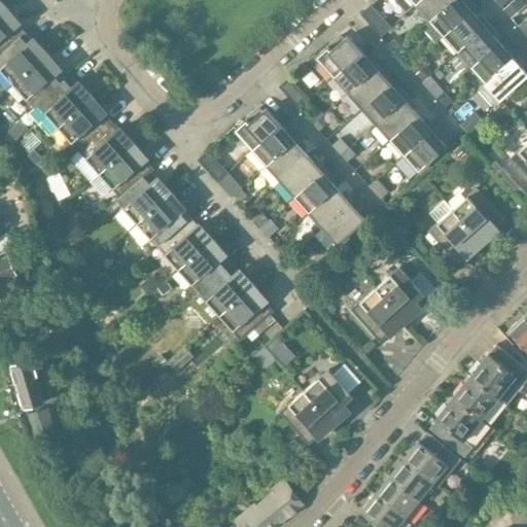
[(394,0),(407,12),(416,4),(420,0),(394,0)]
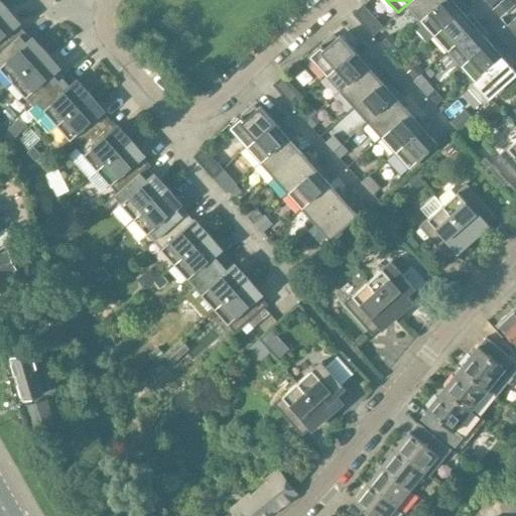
[(411,0),(407,4),(420,20),(441,0),(411,0)]
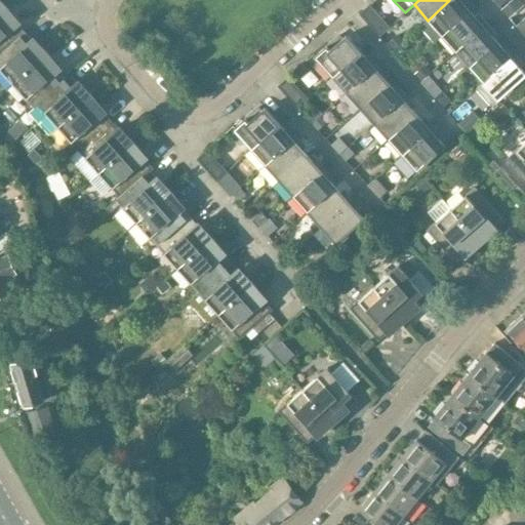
[(434,42),(442,36),(470,11),(460,1),(460,0),(449,0),(428,21),(420,27),(434,42)]
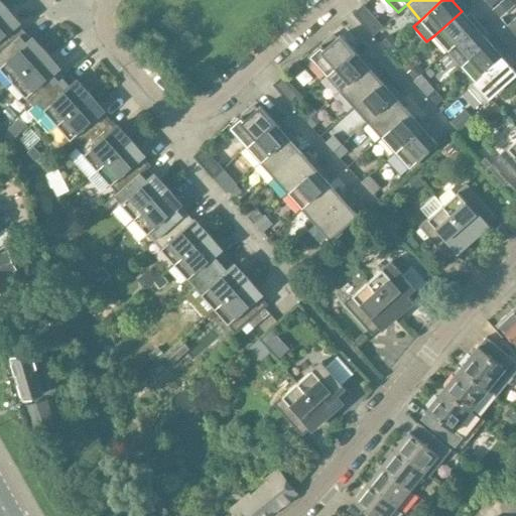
[(515,5),(511,0),(503,0),(493,10),(500,18),(515,5)]
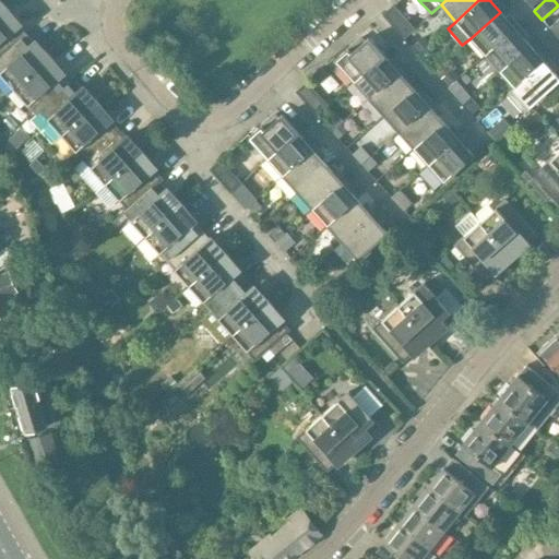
[(414,30),(393,6),(383,15),(403,38),(414,30)]
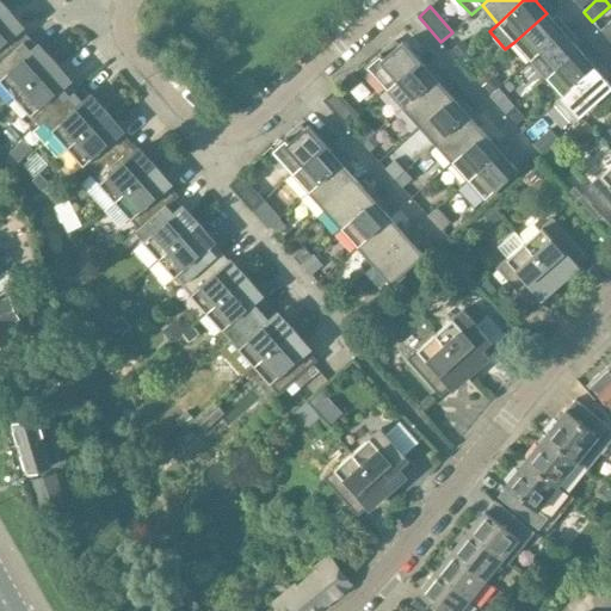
[(8,8),(0,14),(0,62),(28,38),(19,29),(18,24),(17,22),(14,17),(11,12),(8,8)]
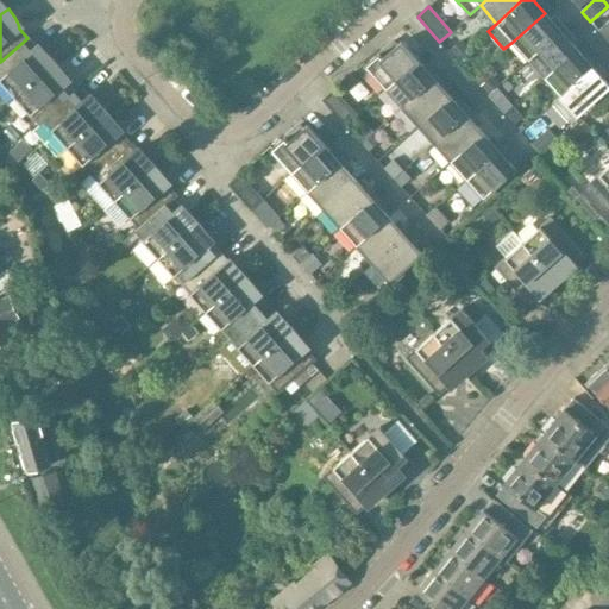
[(545,13),(513,42),(528,60),(564,27),(559,22),(554,25),(545,13)]
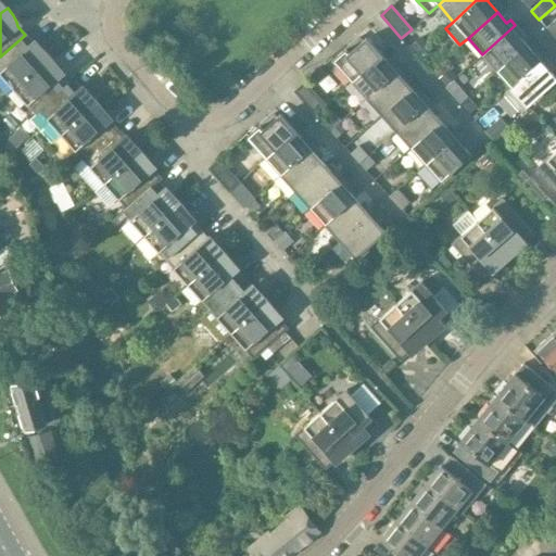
[(515,25),(482,54),(497,71),(527,45),(517,34),(520,30),(515,25)]
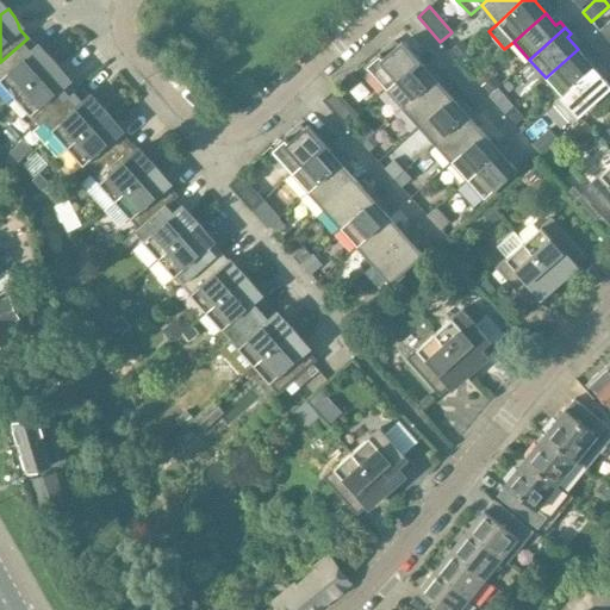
[(27,38),(0,62),(0,80),(14,98),(56,62),(51,57),(50,56),(45,53),(42,50),(37,48),(27,38)]
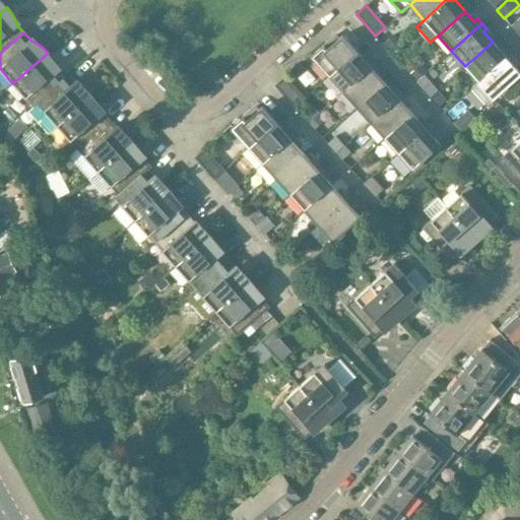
[(342,36),(327,49),(324,46),(312,56),(329,76),(356,52),(342,36)]
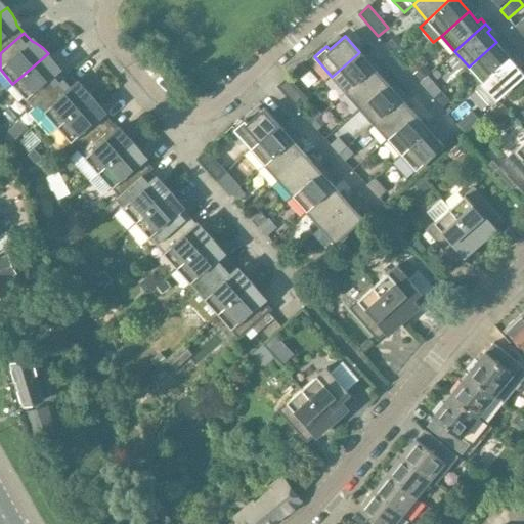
[(387,44),(393,50),(401,43),(395,37),(387,44)]
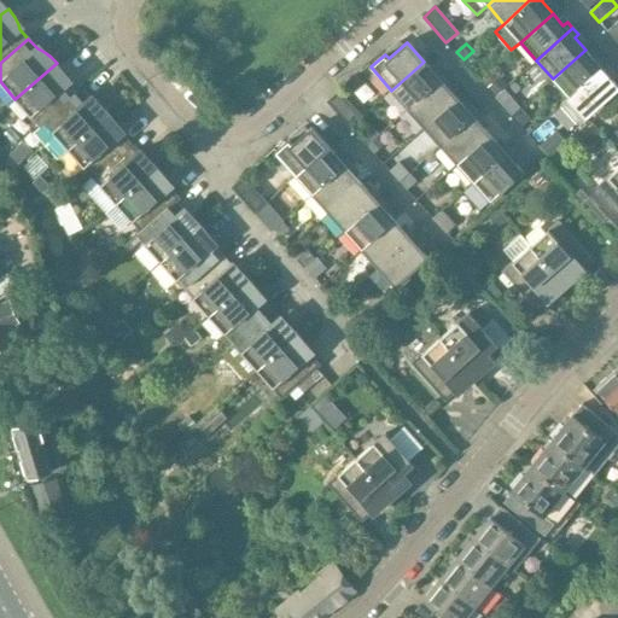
[(586,50),(553,79),(570,97),(606,64),(600,58),(596,62),(586,50)]
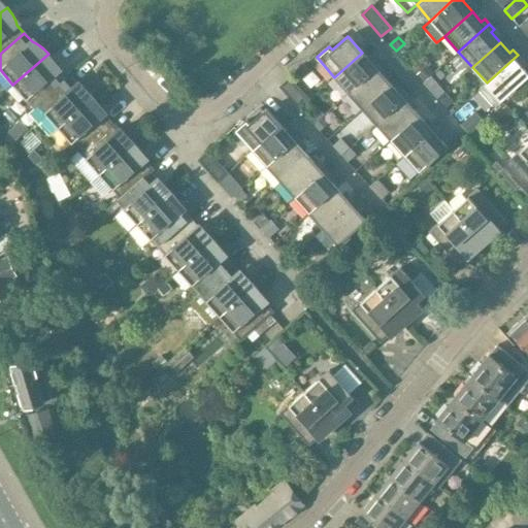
[(404,43),(396,51),(402,57),(409,51),(404,43)]
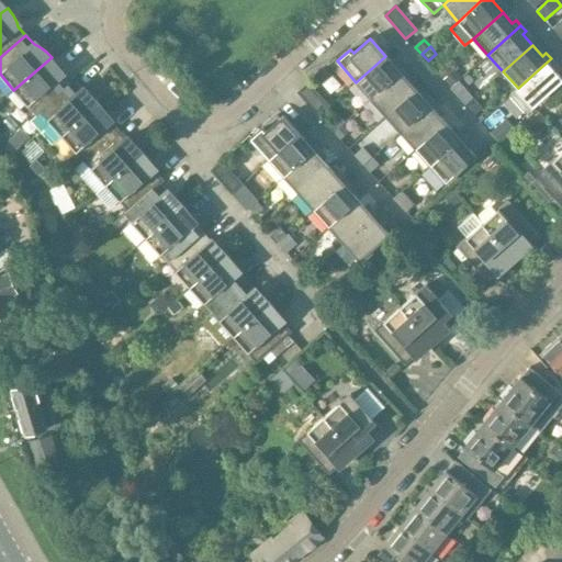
[(385,56),(356,82),(371,99),(404,69),(398,64),(395,67),(385,56)]
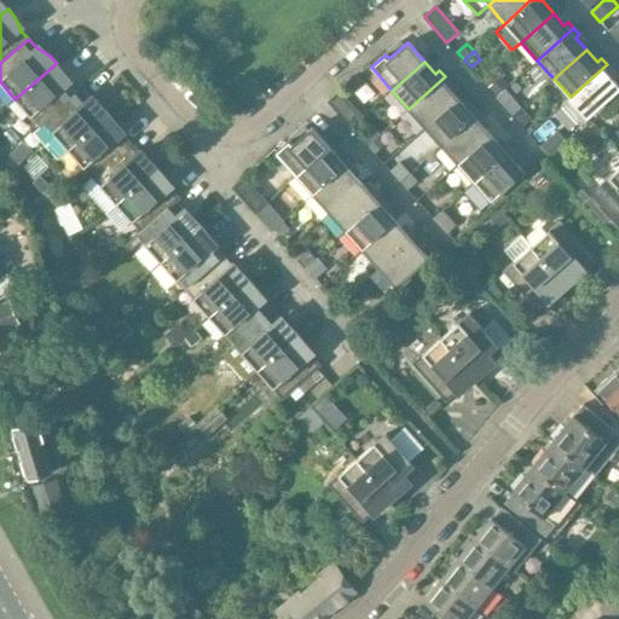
[(57,63),(15,99),(40,127),(45,123),(44,122),(77,93),(76,92),(68,82),(65,77),(64,73),(61,69),(58,64),(57,63)]
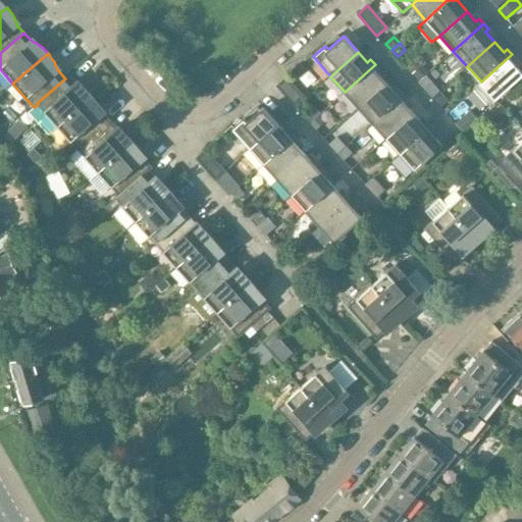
[(487,105),(521,73),(521,72),(513,63),(517,60),(512,54),(481,82),(473,89),(487,105)]
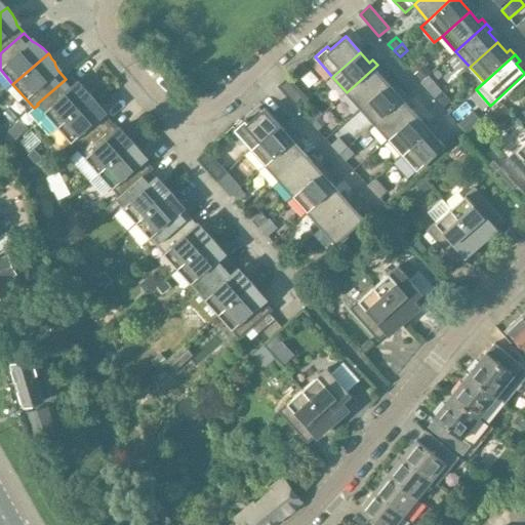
[(377,65),(347,92),(361,108),(388,83),(379,73),(382,70),(377,65)]
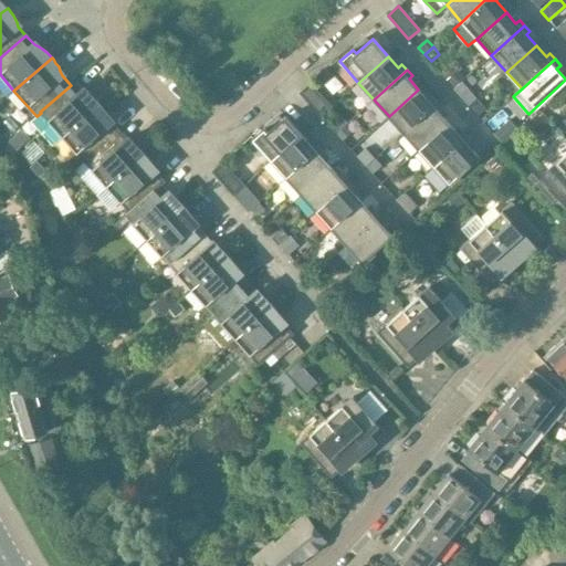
[(458,70),(446,81),(453,90),(461,82),(465,79),(458,70)]
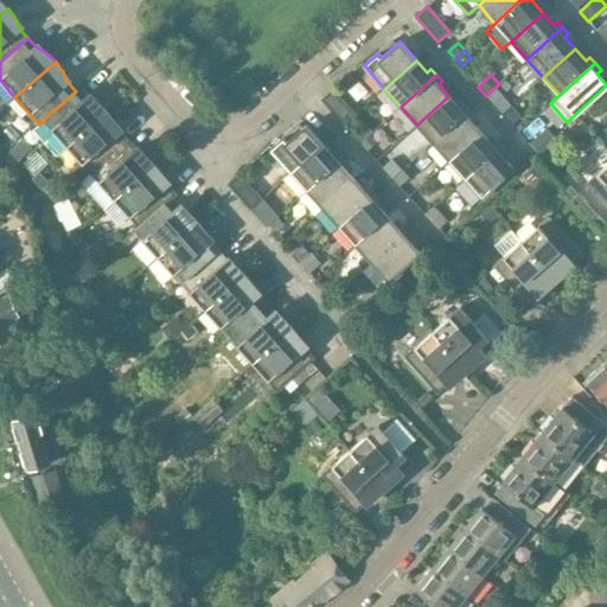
[(56,157),(66,147),(103,114),(107,112),(103,108),(100,104),(96,101),(94,100),(89,97),(80,87),(75,90),(76,91),(43,120),(44,121),(39,125),(32,131),(56,157)]
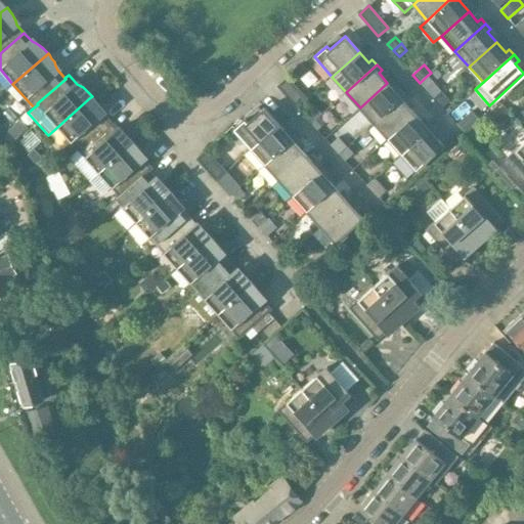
[(427,76),(420,83),(426,90),(433,83),(427,76)]
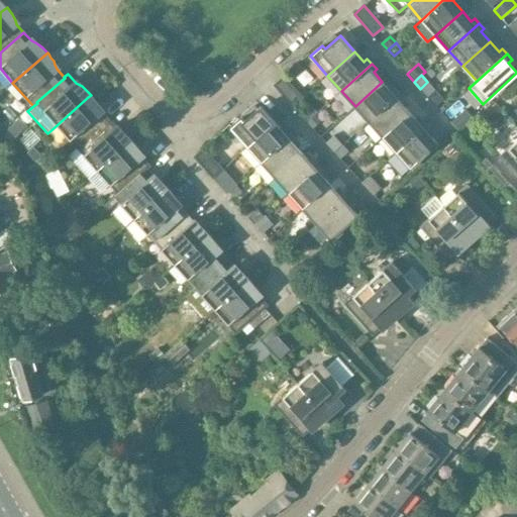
[(303,98),(284,77),(274,85),(293,106),(303,98)]
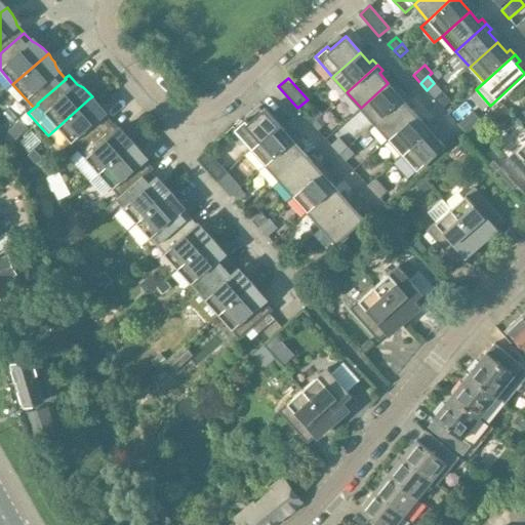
[(388,83),(361,108),(374,124),(405,96),(401,90),(397,93),(388,83)]
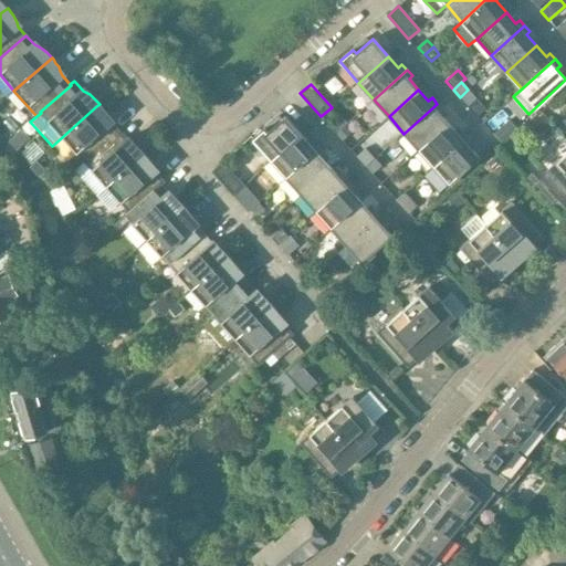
[(478,101),(471,106),(472,107),(472,109),(473,111),(474,111),(475,112),(479,115),(485,108),(482,105),(481,104),(481,103),(480,102),(478,101)]
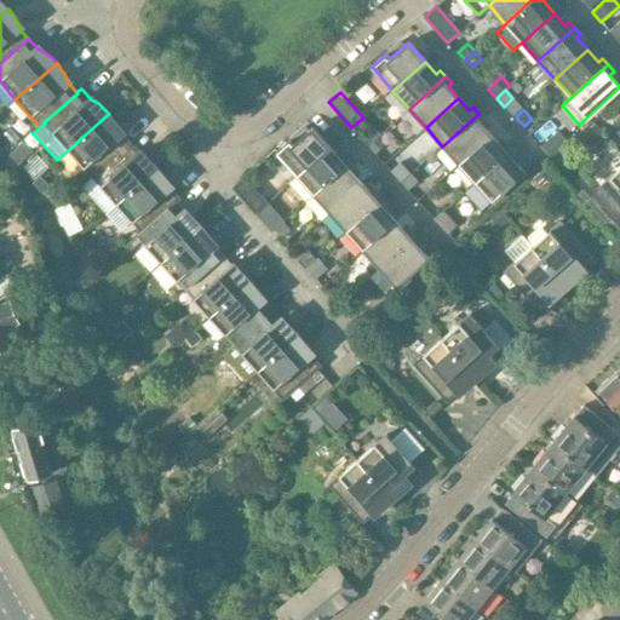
[(109,114),(105,116),(68,150),(92,177),(130,144),(121,133),(119,128),(118,124),(114,120),(113,118),(109,114)]
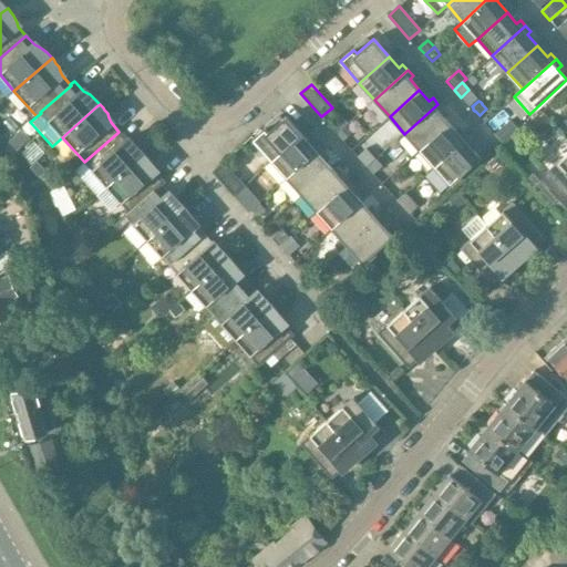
[(437,104),(404,134),(420,151),(450,124),(440,113),(443,110),(437,104)]
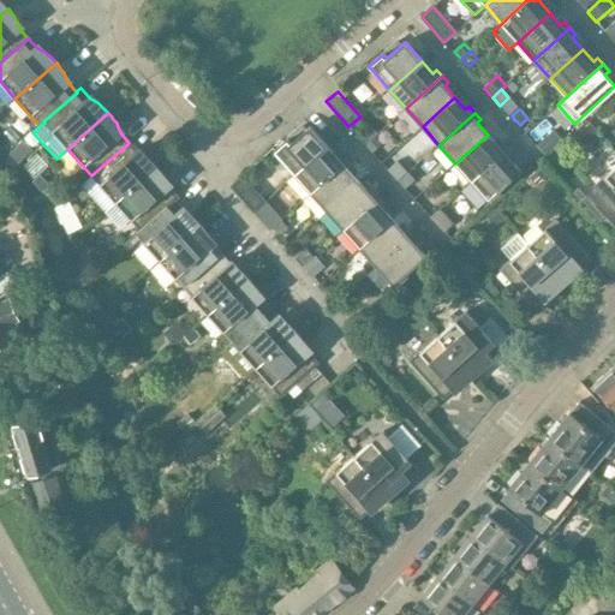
[(370,125),(359,135),(366,143),(377,132),(370,125)]
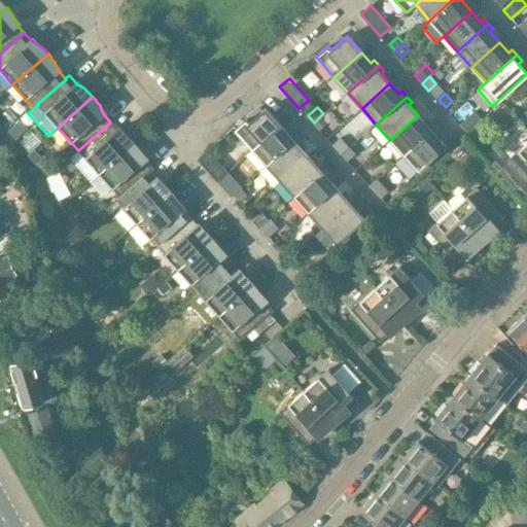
[(266,108),(250,123),(246,118),(235,130),(252,149),(280,125),(266,108)]
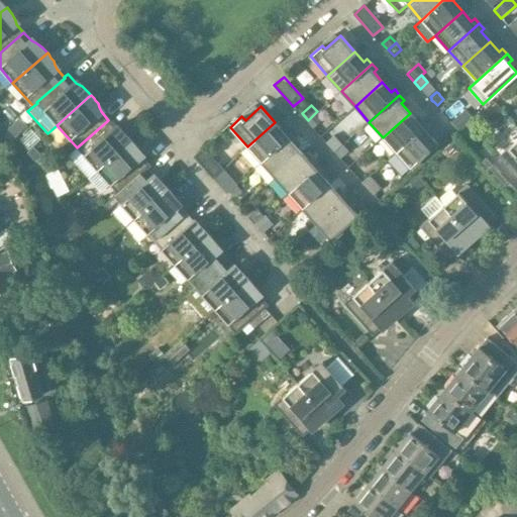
[(463,110),(450,122),(458,131),(472,119),(463,110)]
